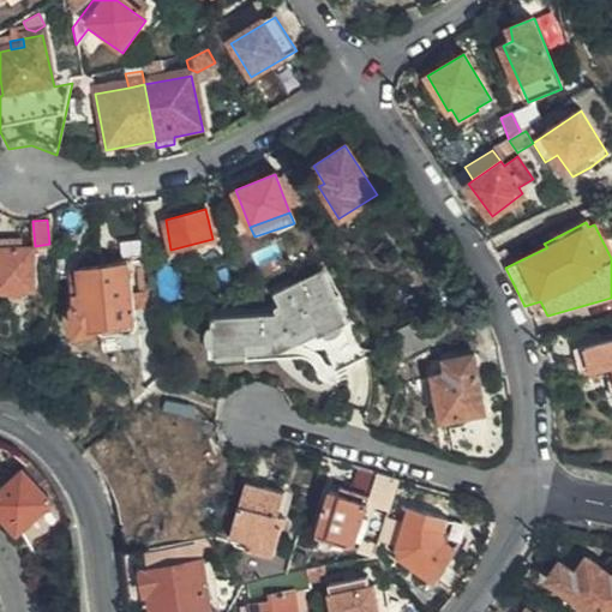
[(1,247),(22,247),(21,238),(1,238),(1,247)]
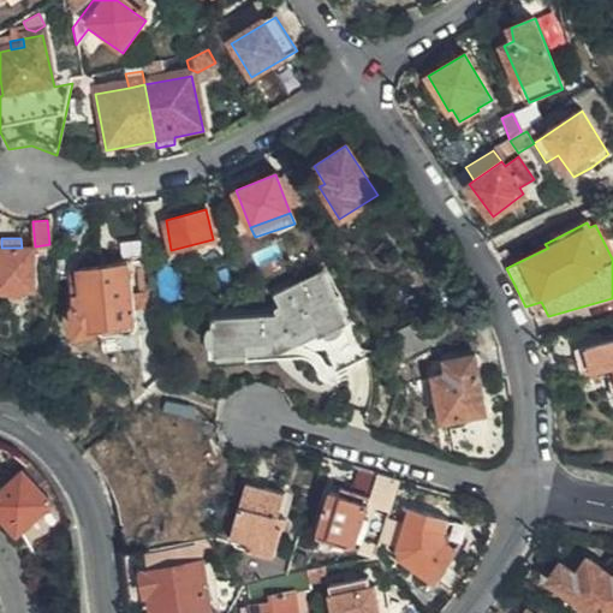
[(115,260),(146,255),(143,238),(113,244),(115,260)]
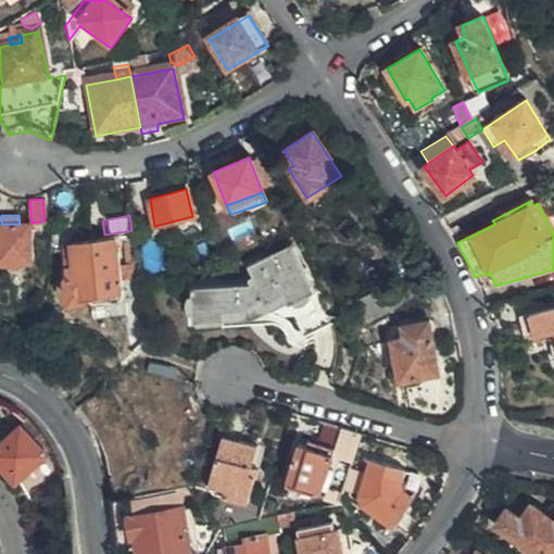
[(0,260),(8,261),(8,267),(19,267),(20,260),(34,260),(32,223),(20,224),(1,224),(0,224),(0,260)]
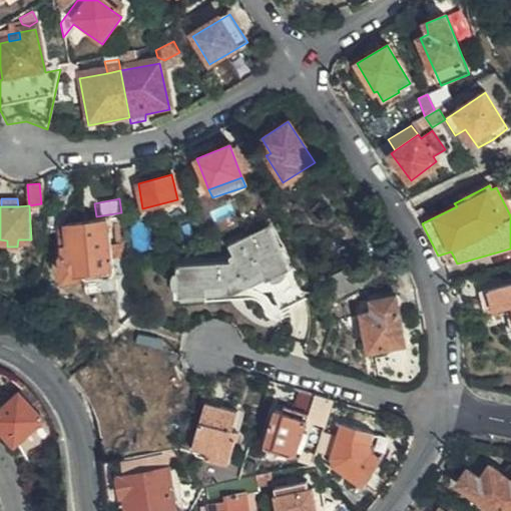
[(125,243),(122,224),(112,225),(115,244),(125,243)]
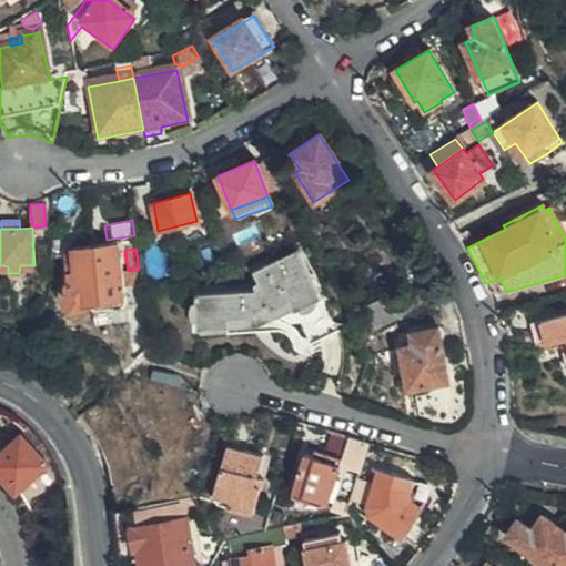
[(200,330),(226,327),(226,317),(243,315),(265,304),(266,307),(287,297),(290,303),(316,290),(296,250),(254,270),(259,283),(251,287),(195,296),(200,330)]
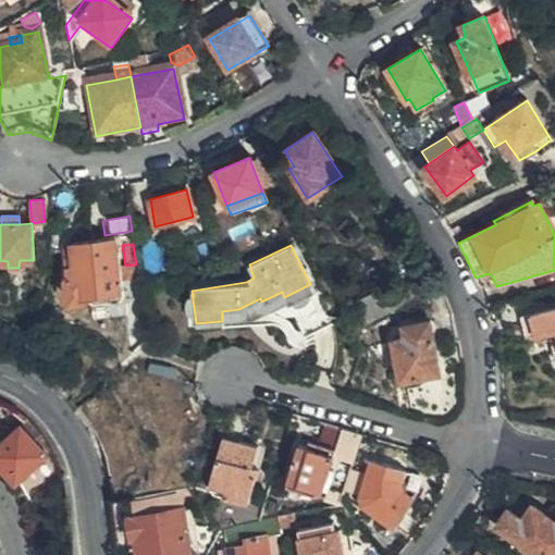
[(125,266),(119,268),(121,281),(138,278),(136,264),(125,266)]
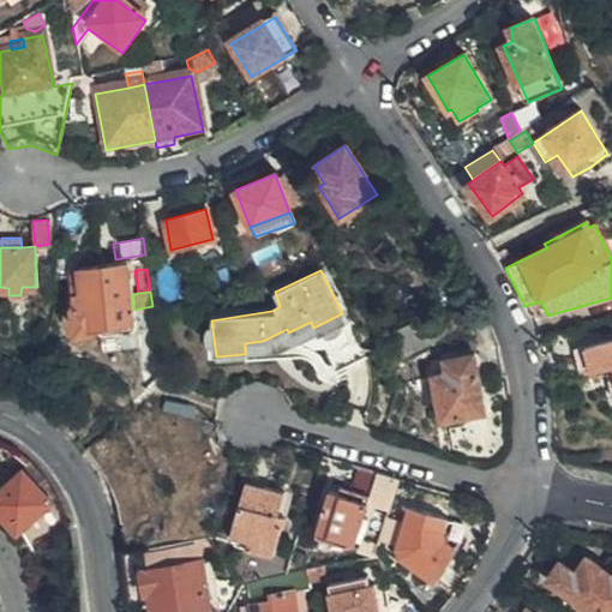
[(399,336),(431,321),(427,313),(396,329),(399,336)]
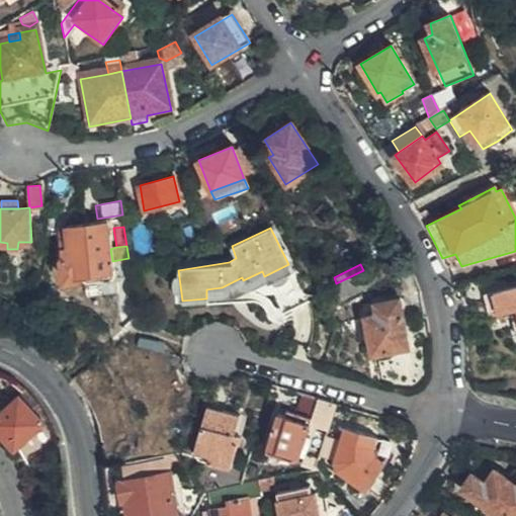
[(206,289),(206,298),(208,303),(248,296),(264,276),(262,271),(243,280),(242,277),(222,287),(206,289)]
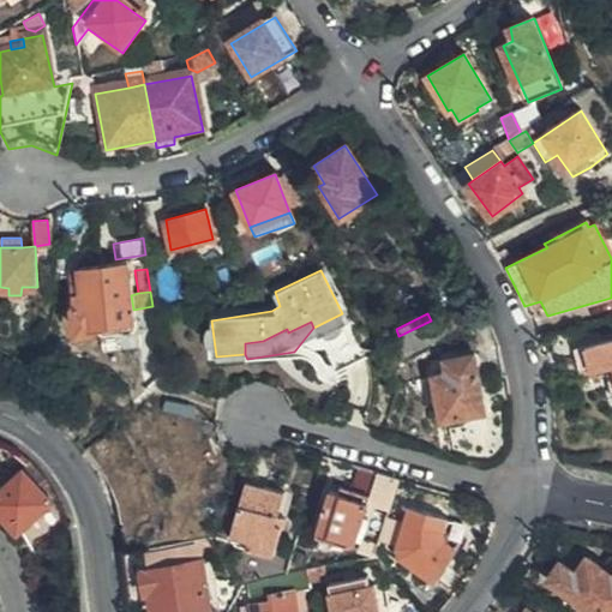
[(611,341),(573,351),(579,375),(611,367),(611,341)]
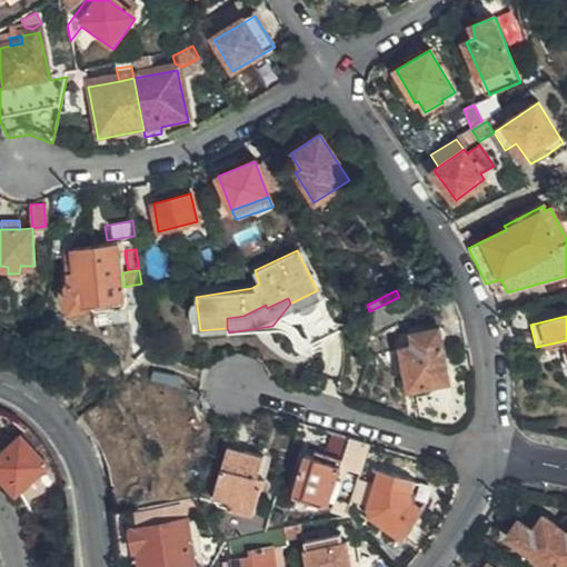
[(449,383),(439,330),(413,335),(414,347),(401,348),(410,390),(449,383)]
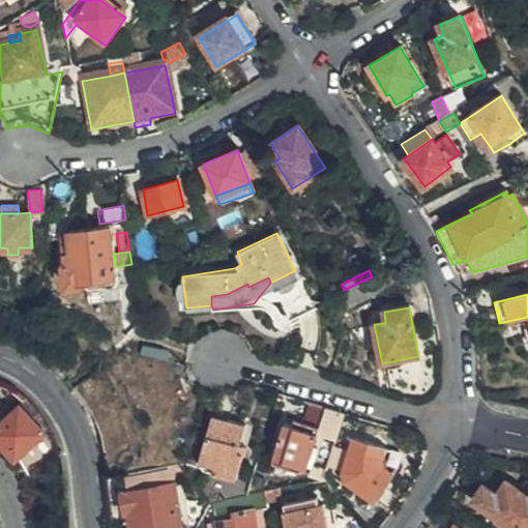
[(32,405),(23,412),(41,435),(49,429),(32,405)]
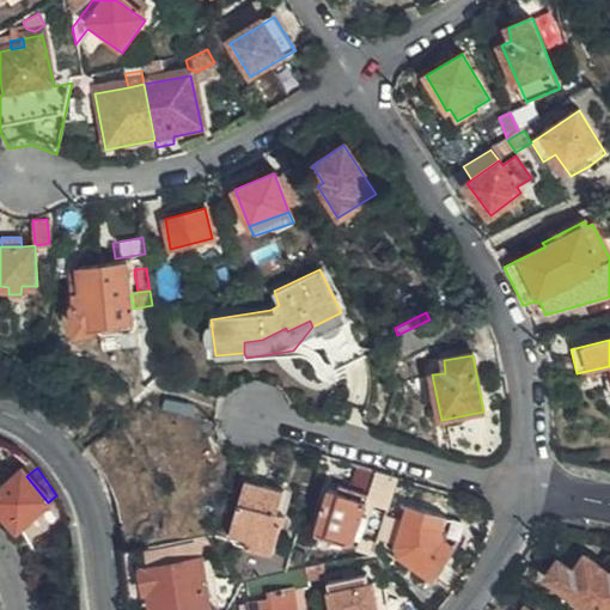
[(48,502),(26,476),(22,473),(0,490),(0,510),(16,529),(48,502)]
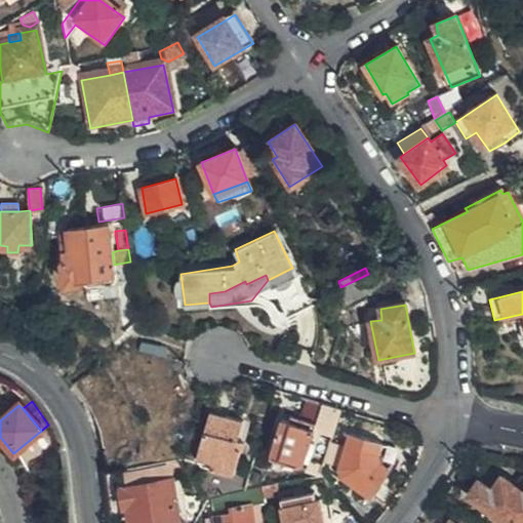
[(236,448),(243,423),(210,413),(198,456),(212,461),(211,469),(235,475),(241,450),(236,448)]
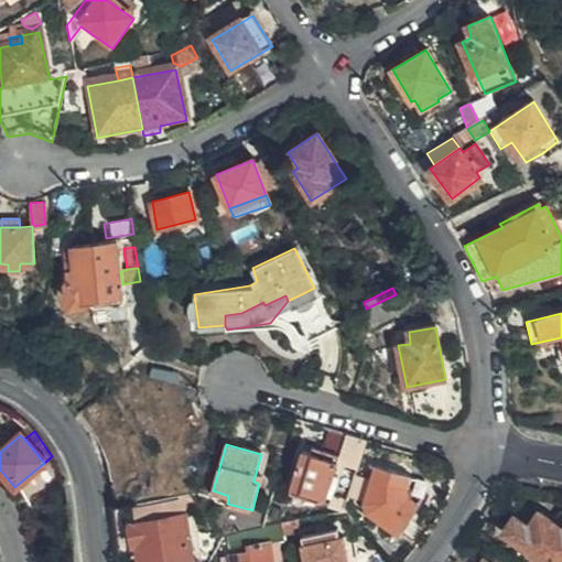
[(324,498),(338,457),(313,449),(312,455),(302,452),(291,488),(324,498)]
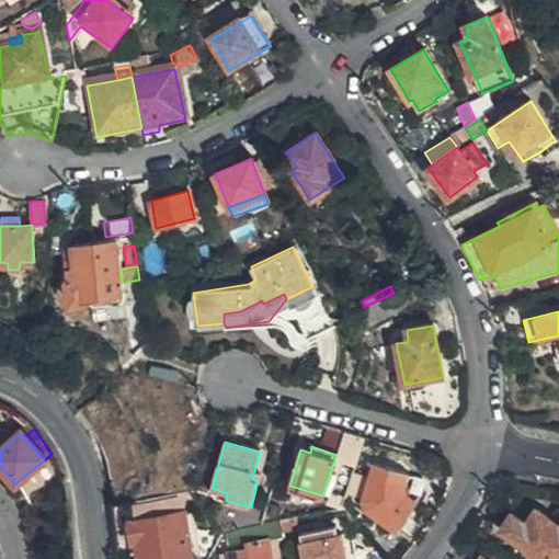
[(368,476),(361,499),(364,513),(395,533),(415,503),(405,497),(402,492),(402,488),(407,476),(372,465),(368,476)]
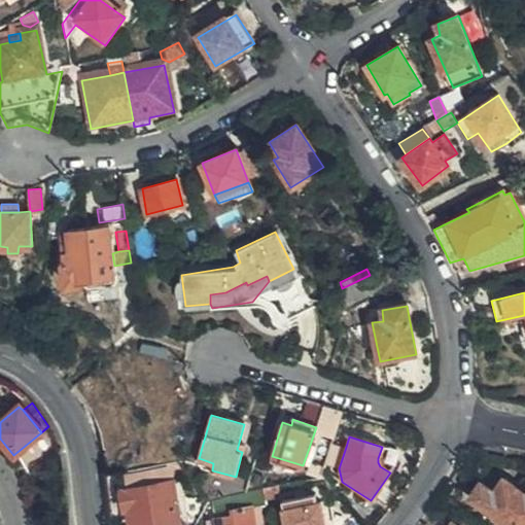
[(330,442),(323,464),(339,468),(346,447),(330,442)]
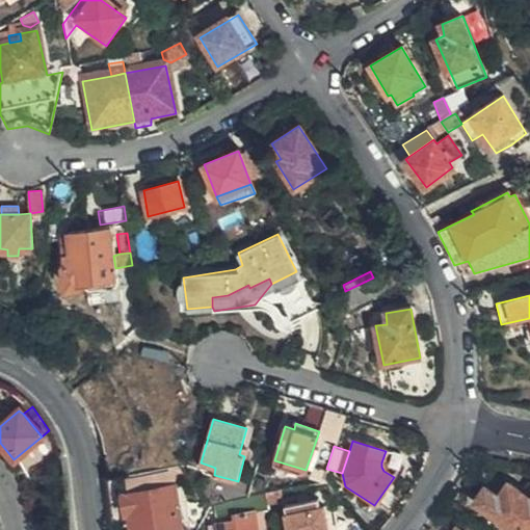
[(529,529),(529,497),(523,493),(508,484),(499,497),(484,488),(474,503),(511,529),(529,529)]
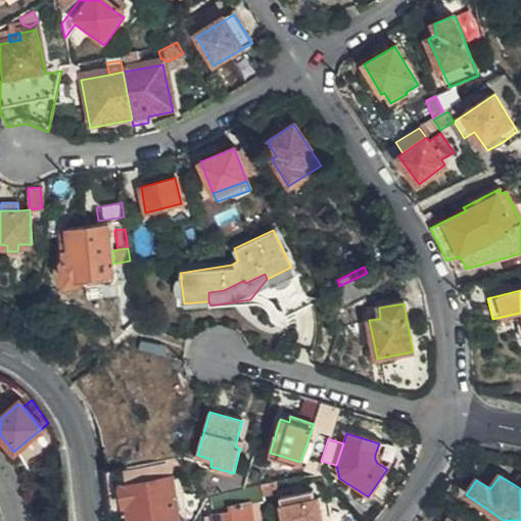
[(178,520),(174,482),(170,480),(122,484),(124,505),(129,505),(130,520),(178,520)]
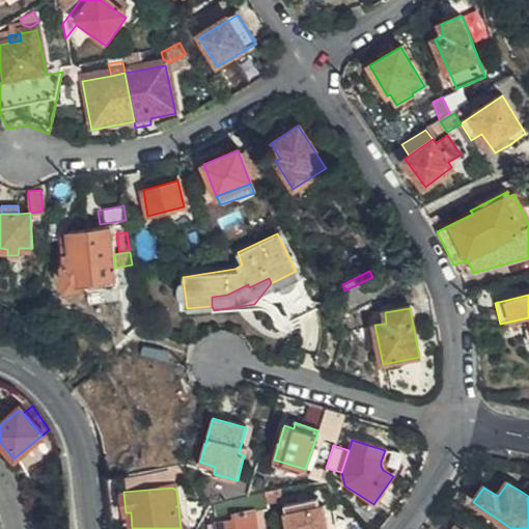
[(279,490),(263,493),(265,502),(281,499),(279,490)]
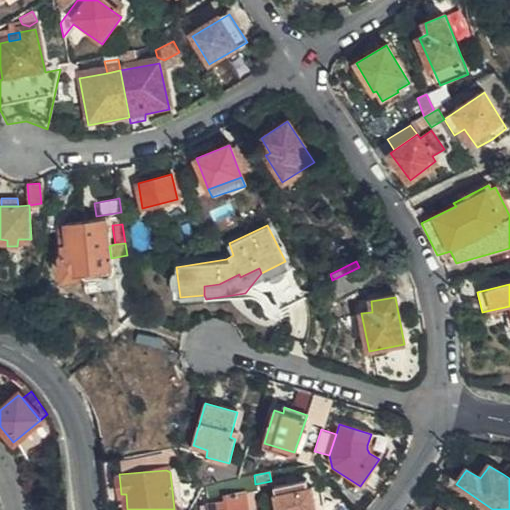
[(308,489),(305,474),(279,479),(282,493),(275,495),(277,509),(325,509),(323,502),(315,503),(313,488),(308,489)]
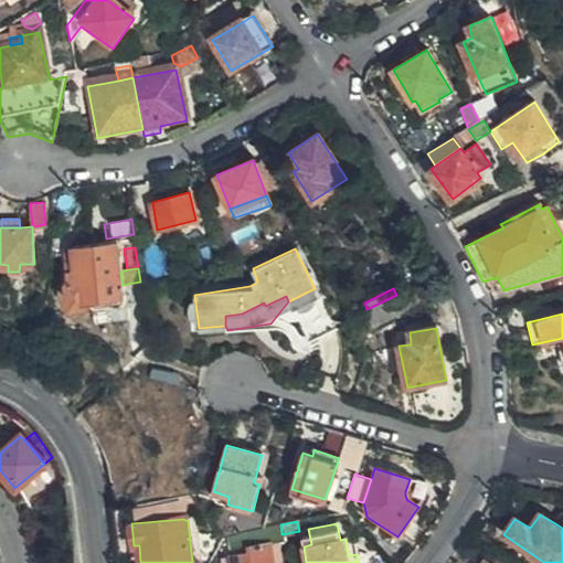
[(272,562),(268,545),(248,550),(248,556),(231,559),(231,562),(272,562)]
